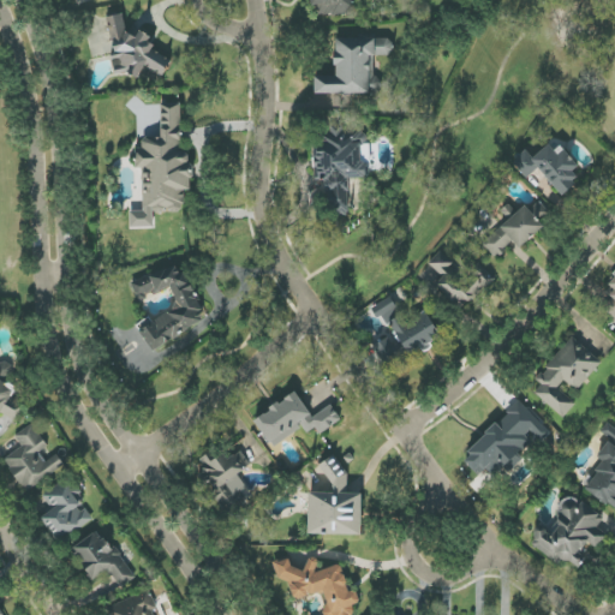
[(354,11),(352,0),(312,0),(317,19),(354,11)]
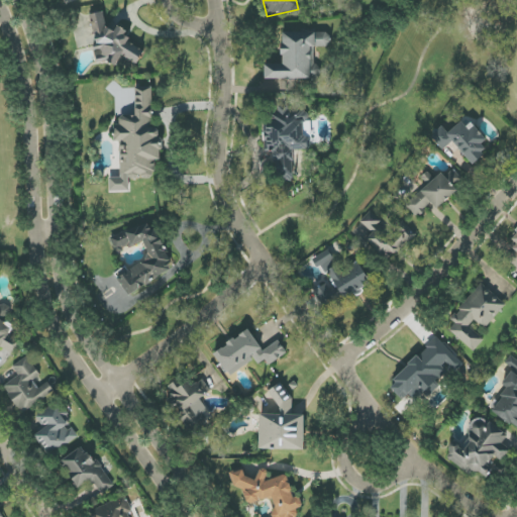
[(91,14),(97,46),(94,47),(97,65),(130,59),(130,61),(145,58),(142,43),(129,46),(125,27),(107,30),(104,12),(91,14)]
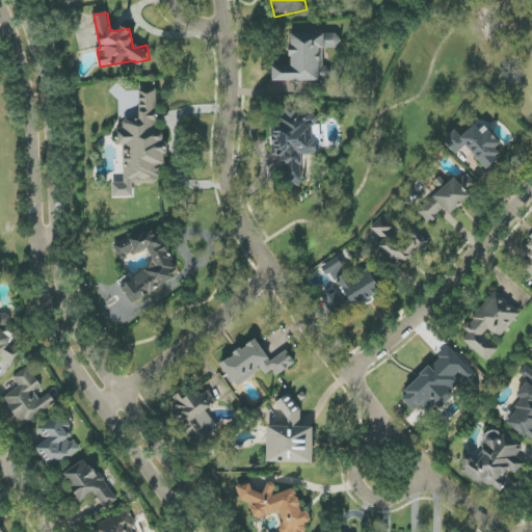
[(272,81),(324,81),(324,48),(338,48),(338,33),(290,33),(291,67),(272,67),(272,81)]
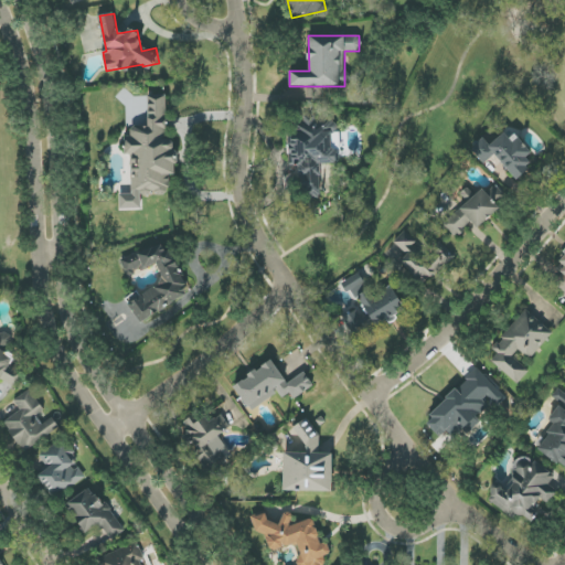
[(149,127),(130,127),(131,136),(125,137),(125,155),(131,155),(132,194),(120,194),(120,210),(141,210),(141,195),(169,195),(169,174),(172,174),(170,94),(148,95),(149,127)]
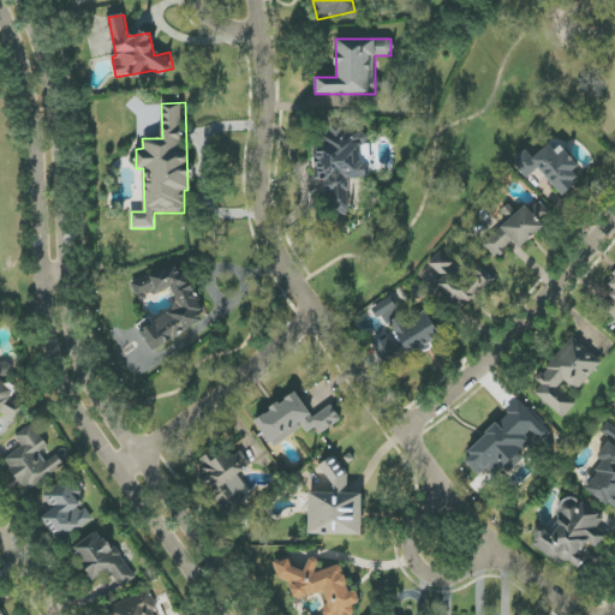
[(348,178),(365,178),(365,131),(345,131),(345,138),(324,138),(324,150),(315,150),(315,180),(327,180),(327,206),(339,206),(339,216),(348,216),(348,178)]
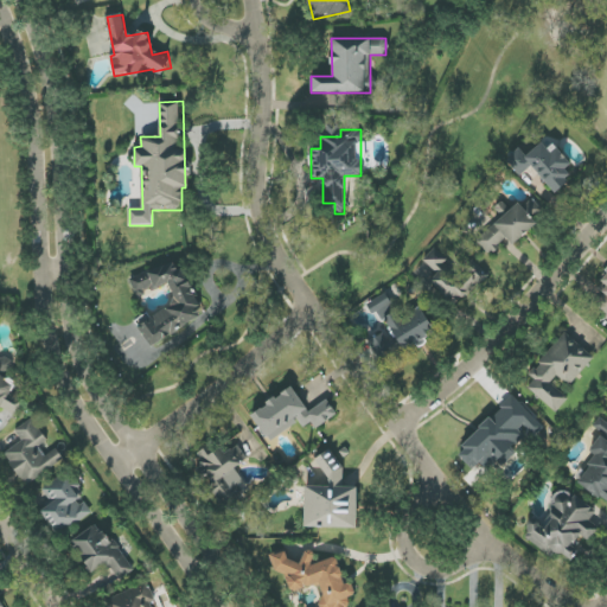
[(525,155),(519,148),(506,160),(519,177),(532,166),(555,193),(573,179),(564,170),(569,167),(545,139),(525,155)]
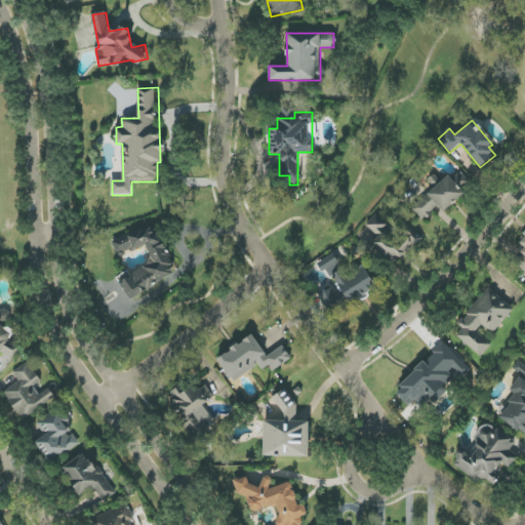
[(440,215),(465,194),(459,188),(468,180),(460,172),(452,180),(449,176),(412,208),(422,221),(436,210),(440,215)]
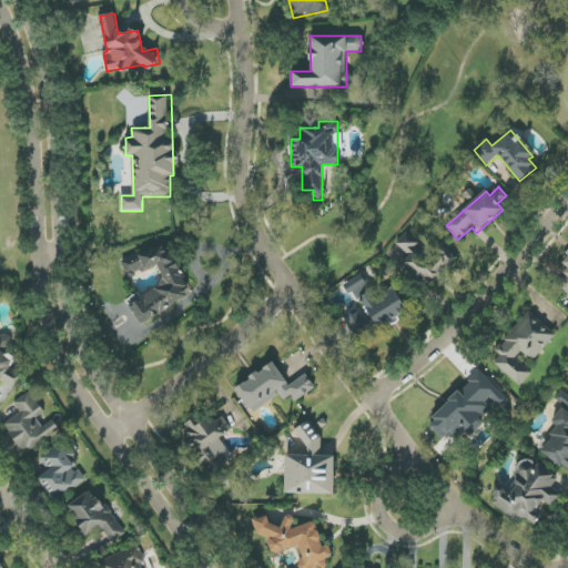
[(395,243),(409,257),(403,263),(426,287),(457,257),(440,240),(425,254),(406,233),(395,243)]
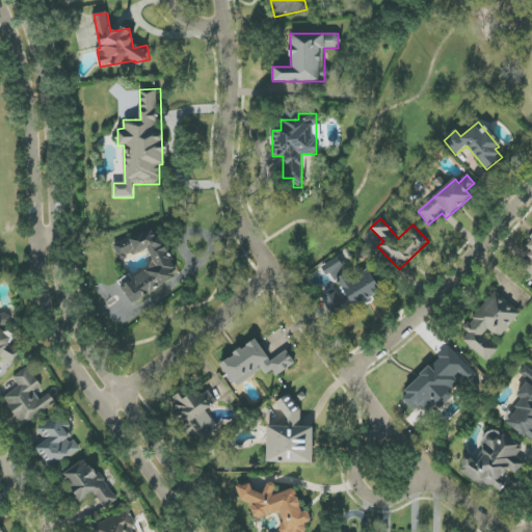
[(132,304),(180,274),(152,229),(130,241),(138,254),(145,248),(156,264),(133,278),(131,274),(118,282),(132,304)]
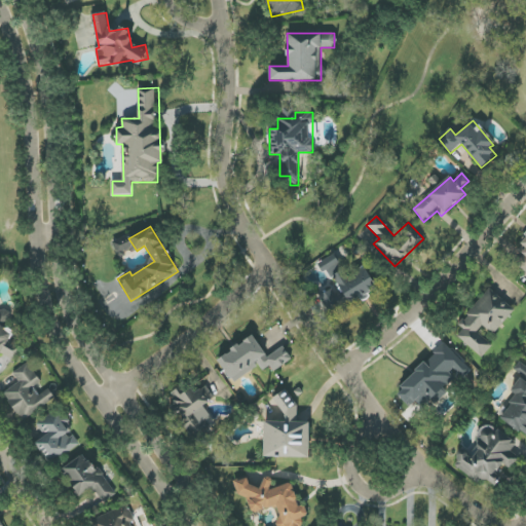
[(525,272),(525,235),(516,249),(524,255),(516,265),(525,272)]
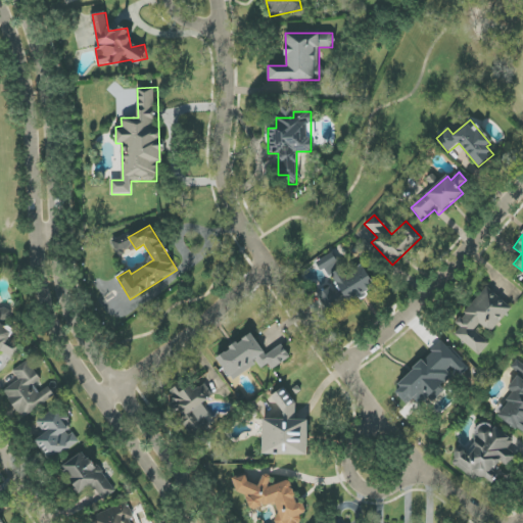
[(111,240),(116,254),(132,249),(127,235),(111,240)]
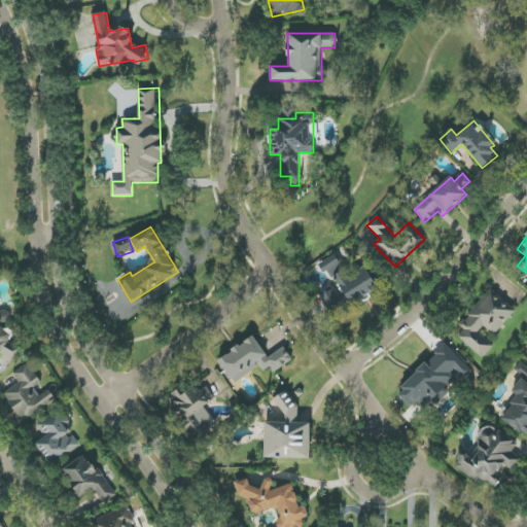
[(378,288),(365,268),(349,277),(344,270),(332,276),(339,286),(320,296),(330,316),(378,288)]
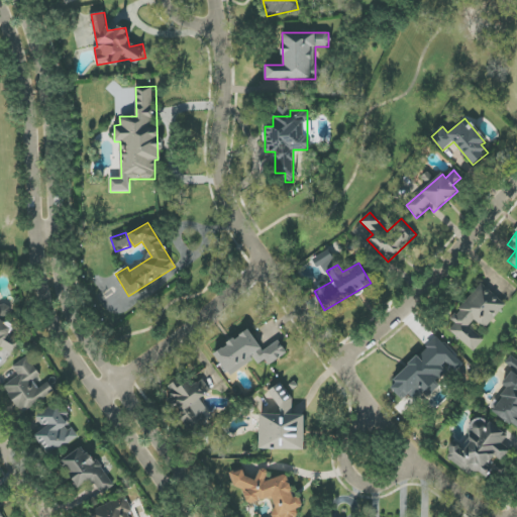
[(506,305),(482,284),(450,319),(455,324),(449,330),(474,351),(485,339),(469,326),(475,320),(485,329),(506,305)]
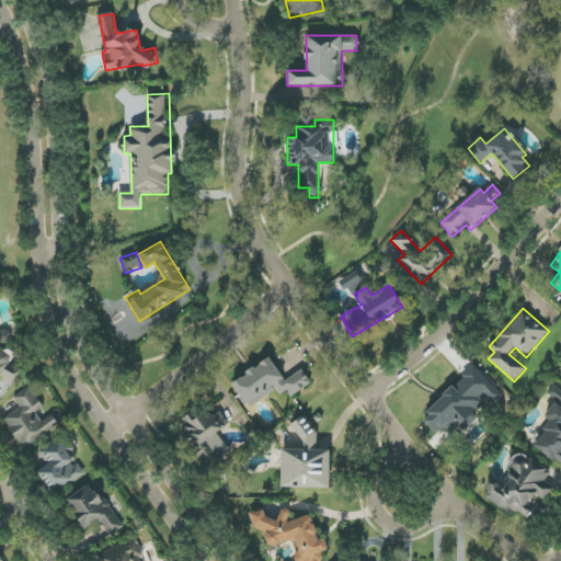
[(0,377),(14,385),(23,370),(10,363),(14,356),(2,350),(10,335),(0,329),(0,322),(0,377)]
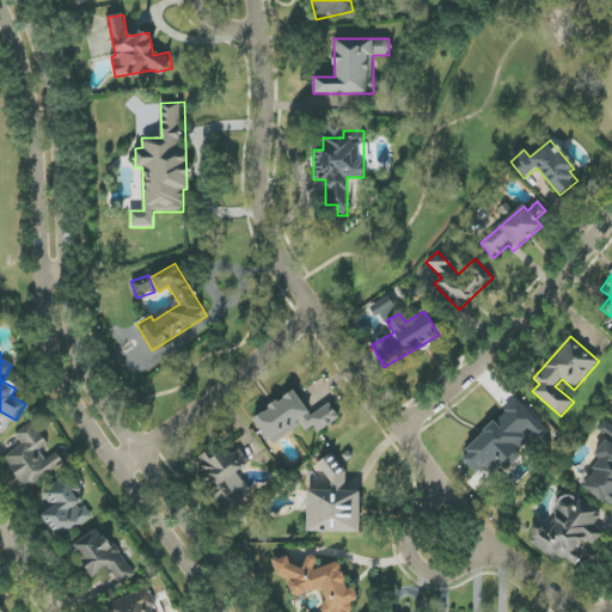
[(311,415),(294,391),(254,418),(271,446),(301,426),(306,432),(314,426),(318,433),(340,418),(330,403),(311,415)]
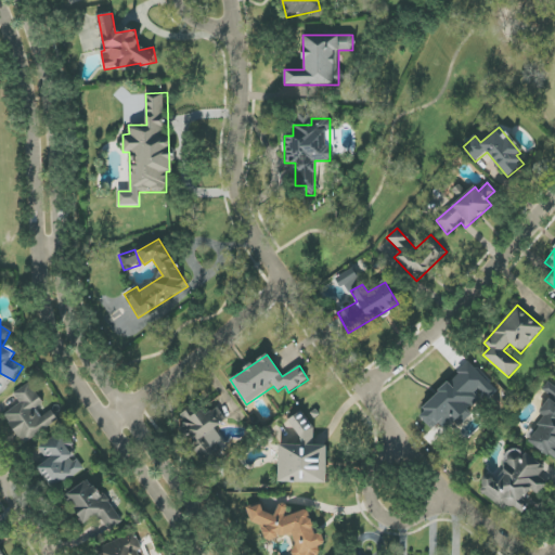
[(422,408),(443,430),(453,422),(459,428),(473,415),(464,407),(479,392),(460,372),(422,408)]
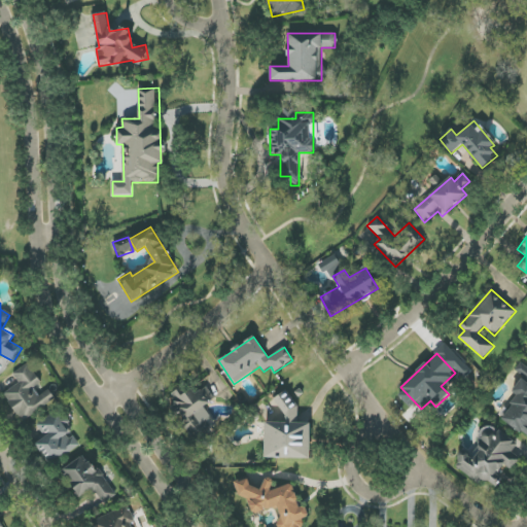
[(526,366),(521,362),(515,371),(523,377),(512,392),(518,396),(501,418),(526,437),(526,436),(526,366)]
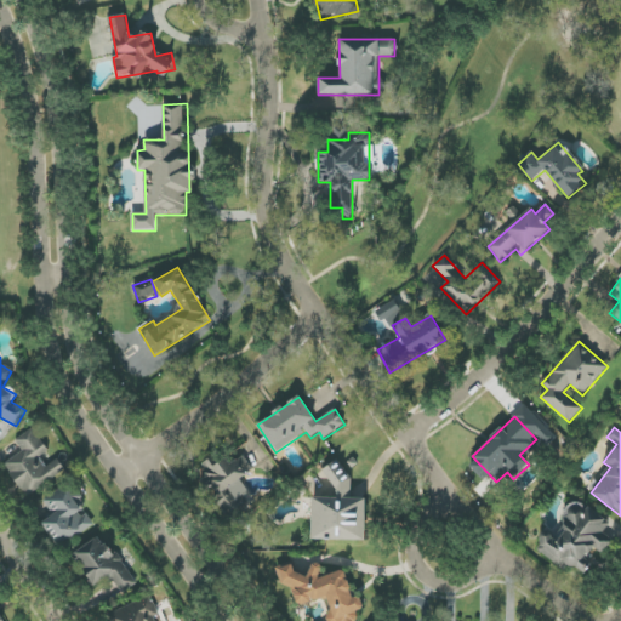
[(67,472),(56,455),(51,457),(34,428),(15,439),(23,453),(5,463),(24,497),(67,472)]
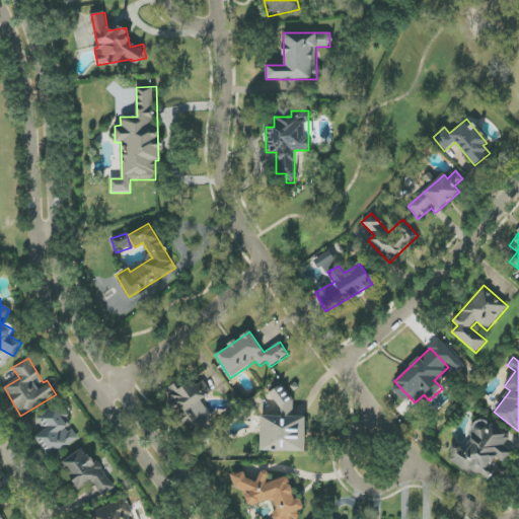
[(212,392),(203,380),(194,388),(189,382),(180,388),(176,383),(163,392),(194,434),(215,419),(201,400),(212,392)]
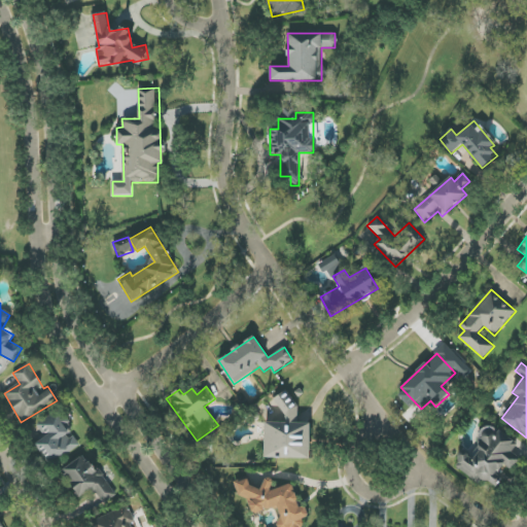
[(265,422),(265,458),(310,459),(310,423),(295,423),(295,395),(281,395),(281,423),(265,422)]
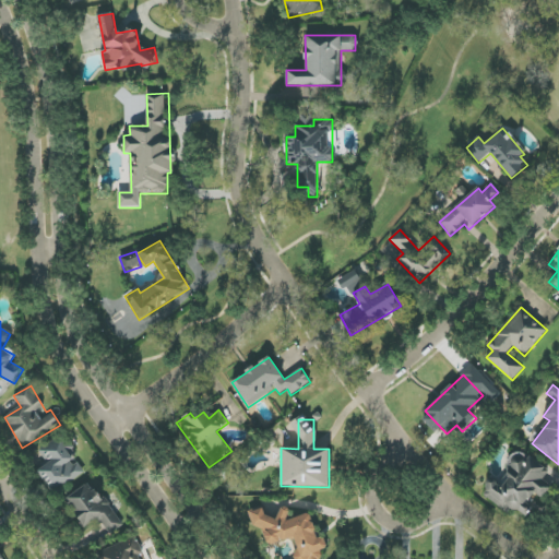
[(85,474),(66,437),(32,454),(51,491),(85,474)]
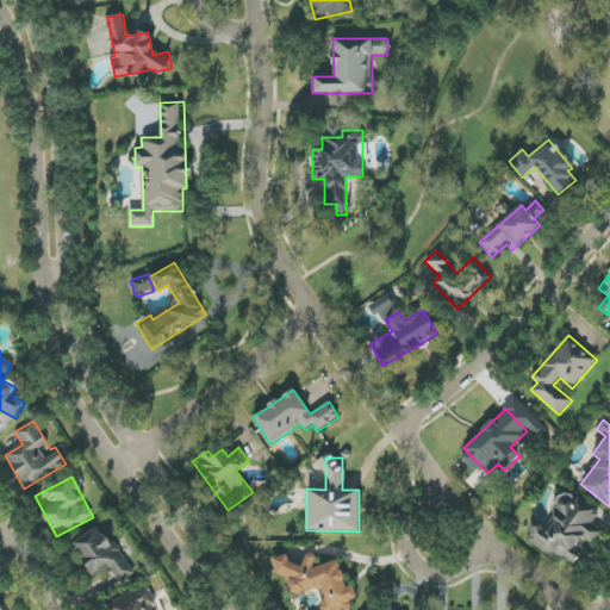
[(528,541),(554,560),(558,556),(571,560),(573,551),(583,537),(593,546),(602,536),(590,527),(599,514),(583,502),(558,496),(553,516),(546,524),(539,523),(530,535),(528,541)]
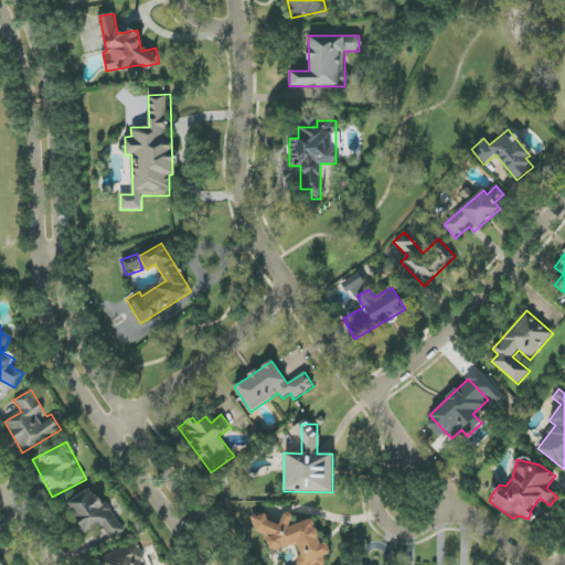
[(121,534),(96,487),(66,502),(84,536),(103,526),(110,540),(121,534)]
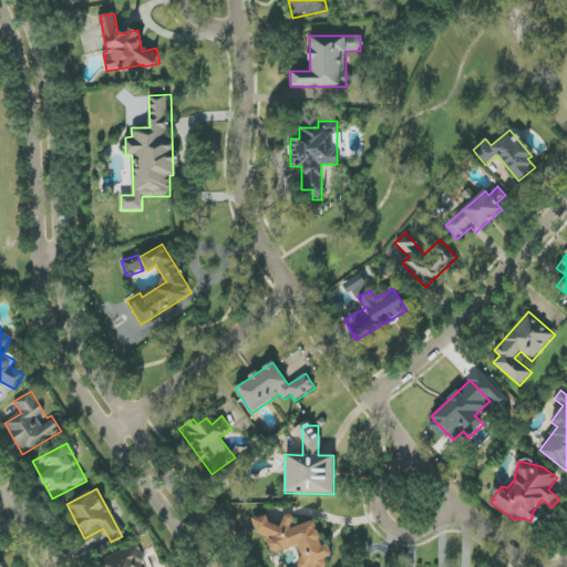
[(315,521),(295,526),(291,516),(289,514),(278,527),(270,522),(267,512),(263,517),(255,519),(257,531),(270,540),(268,543),(271,554),(299,546),(301,557),(297,564),(298,566),(325,566),(326,566),(323,559),(332,556),(330,549),(320,542),(315,521)]
